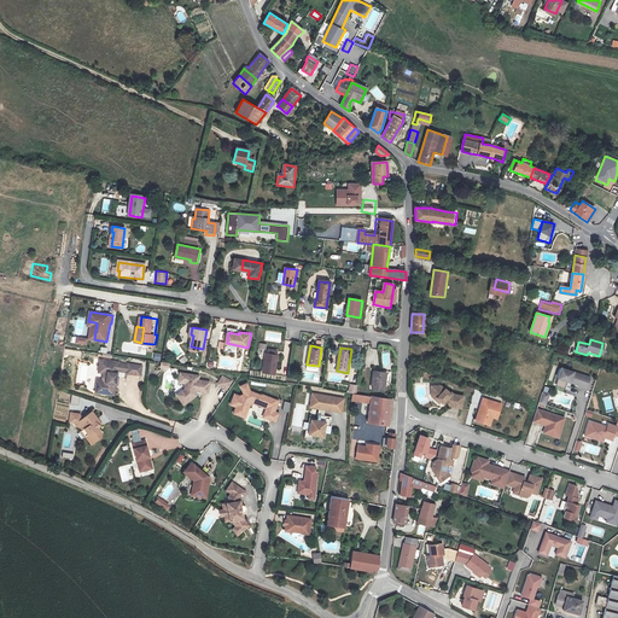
[(267,354),(266,354),(262,373),(275,375),(279,356),(277,355),(267,354)]
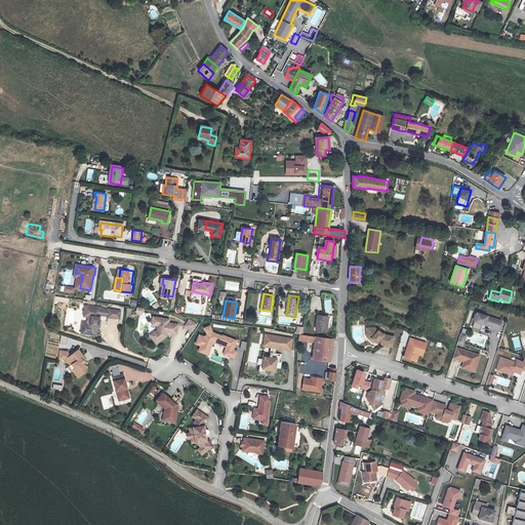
[(101,307),(85,305),(83,314),(91,315),(89,324),(82,323),(81,332),(96,334),(99,314),(108,315),(108,316),(119,318),(120,310),(109,308),(101,308),(101,307)]
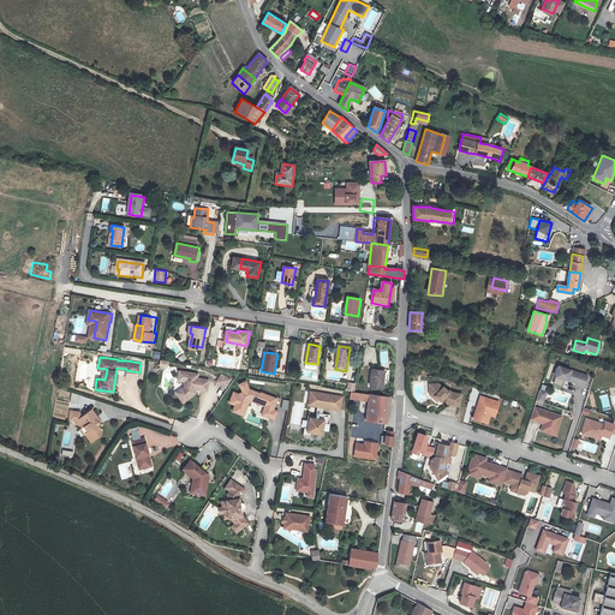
[(589,376),(560,365),(556,377),(565,380),(578,384),(577,386),(584,388),(589,376)]
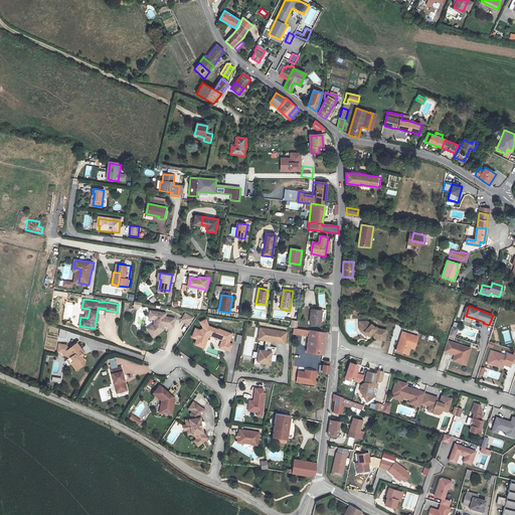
[(181,315),(189,316),(190,309),(183,308),(181,315)]
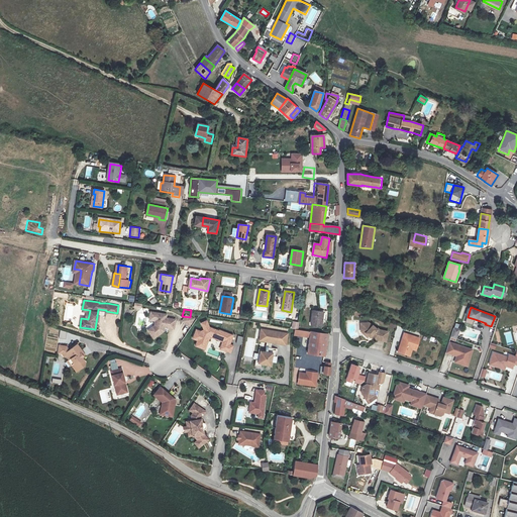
[(168,313),(152,310),(150,318),(156,319),(156,324),(151,323),(151,326),(156,332),(160,333),(164,331),(165,326),(176,327),(177,318),(168,316),(168,313)]
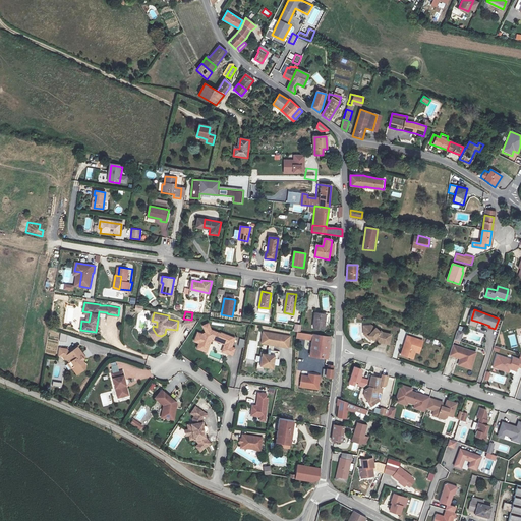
[(327,315),(315,313),(313,328),(325,329),(327,315)]
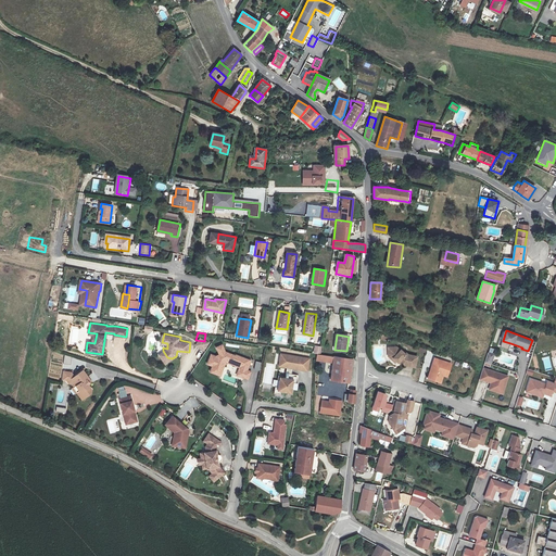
[(508,351),(510,343),(503,341),(500,348),(508,351)]
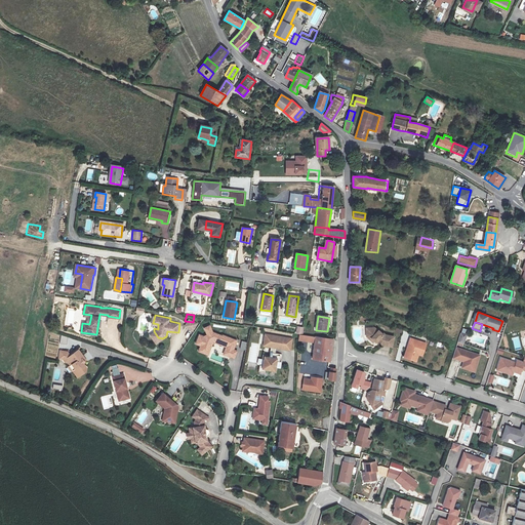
[(213,331),(211,324),(206,327),(208,333),(205,335),(200,333),(197,342),(202,345),(200,350),(207,353),(209,348),(211,349),(213,342),(216,341),(217,341),(217,339),(221,341),(220,344),(234,349),(238,339),(224,334),(224,335),(213,331)]
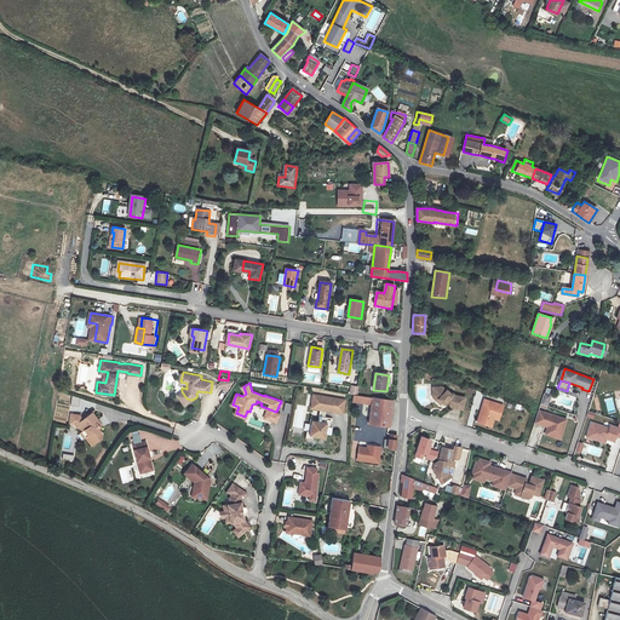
[(350,385),(349,394),(357,395),(359,386),(350,385)]
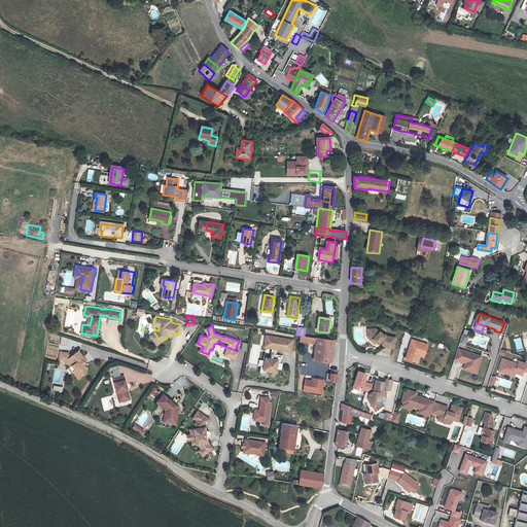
[(376,328),(373,327),(372,334),(369,337),(372,340),(373,339),(378,343),(380,340),(382,343),(382,345),(393,347),(395,338),(387,336),(385,334),(384,335),(380,330),(379,331),(379,330),(376,328)]
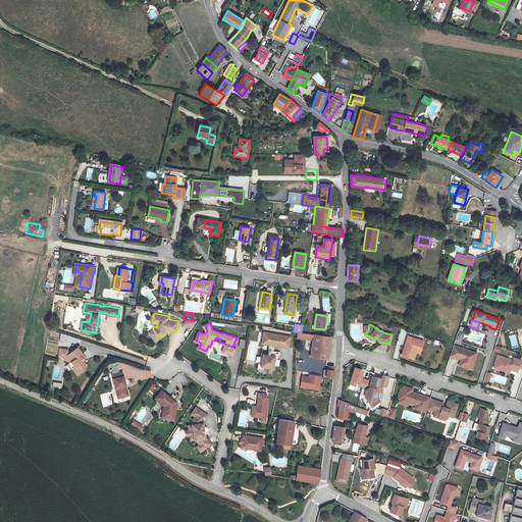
[(464,330),(458,329),(455,340),(460,342),(464,330)]
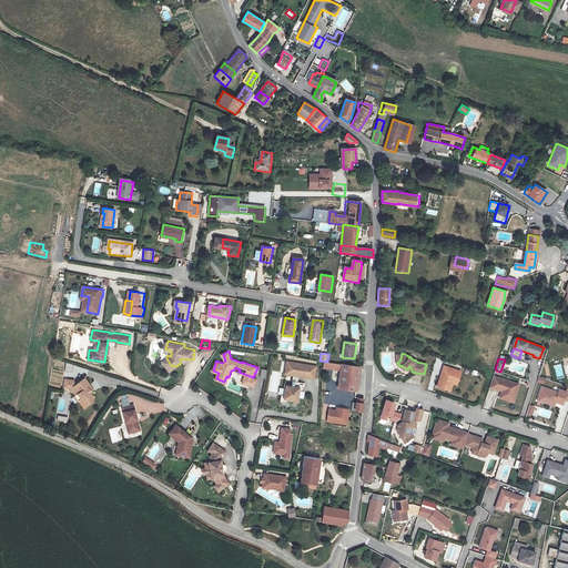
[(286,384),(286,386),(303,389),(304,384),(300,384),(301,376),(312,378),(314,365),(287,361),(285,373),(294,375),(292,385),(286,384)]
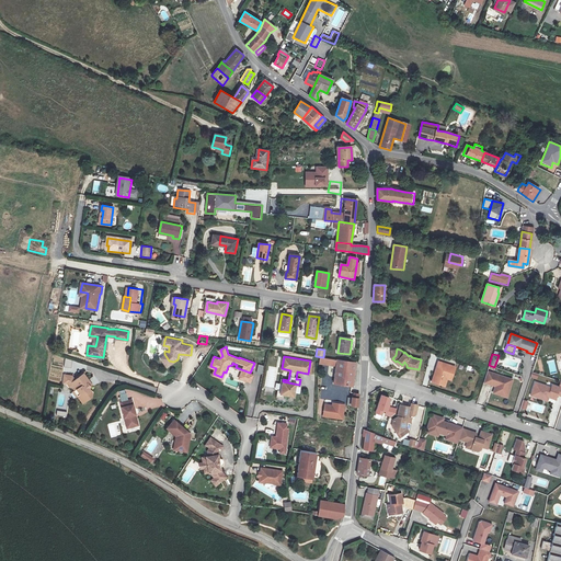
[(352,387),(355,363),(320,357),(319,365),(336,367),(334,385),(352,387)]
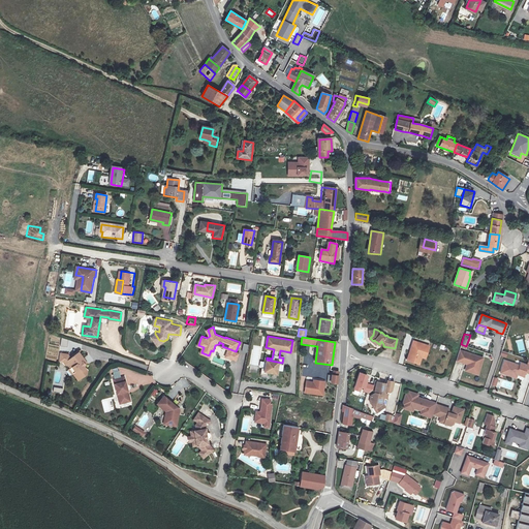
[(430,345),(413,339),(407,358),(418,363),(422,355),(424,350),(427,352),(430,345)]
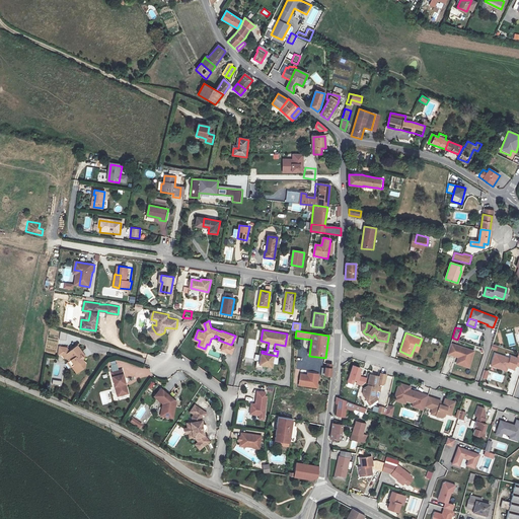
[(472,351),(450,344),(446,356),(457,360),(455,363),(463,366),(464,361),(470,360),(472,351)]
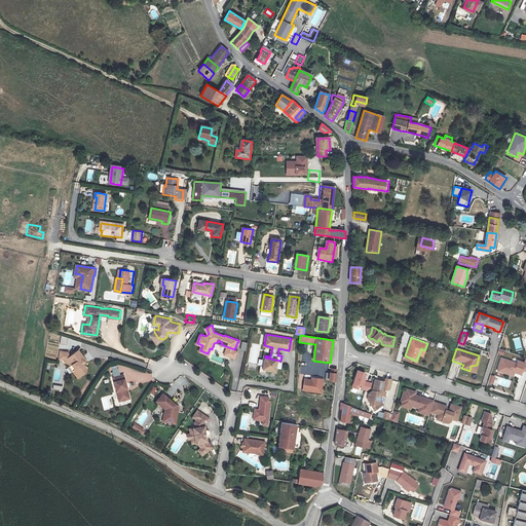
[(69,353),(61,352),(60,361),(64,362),(66,365),(69,365),(70,367),(69,369),(72,374),(73,373),(78,380),(85,375),(82,371),(86,368),(84,365),(86,364),(83,360),(85,359),(79,350),(71,357),(69,353)]
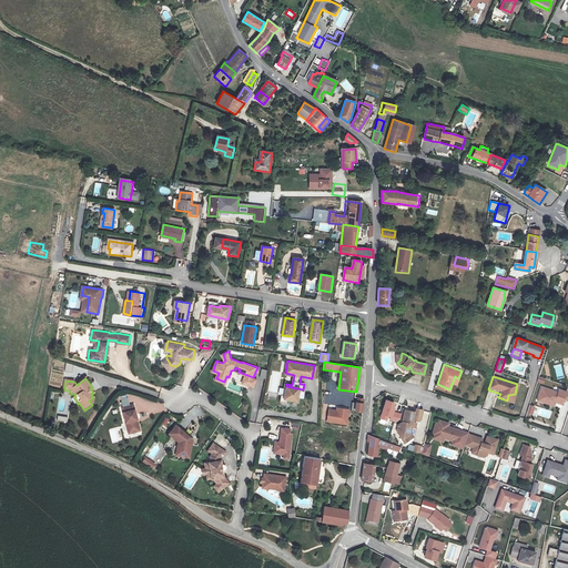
[(558,391),(543,384),(536,399),(543,402),(545,397),(555,401),(561,403),(563,398),(567,399),(567,389),(559,387),(558,391)]
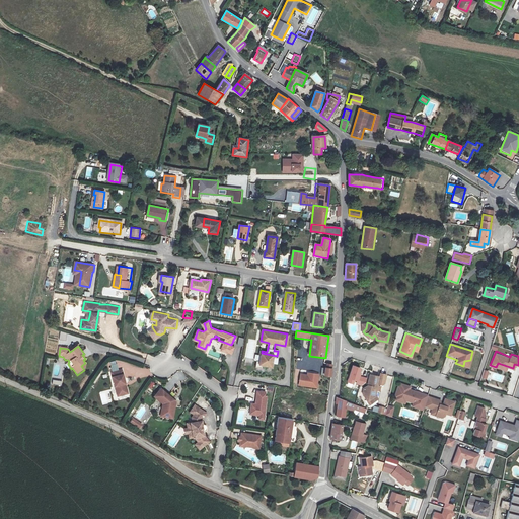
[(277,356),(262,353),(260,364),(272,366),(274,357),(276,357),(277,356)]
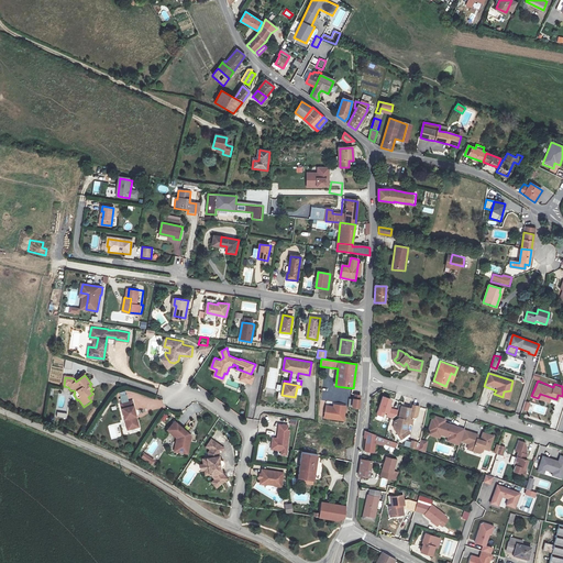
[(384,417),(385,414),(389,415),(394,399),(383,396),(377,415),(384,417)]
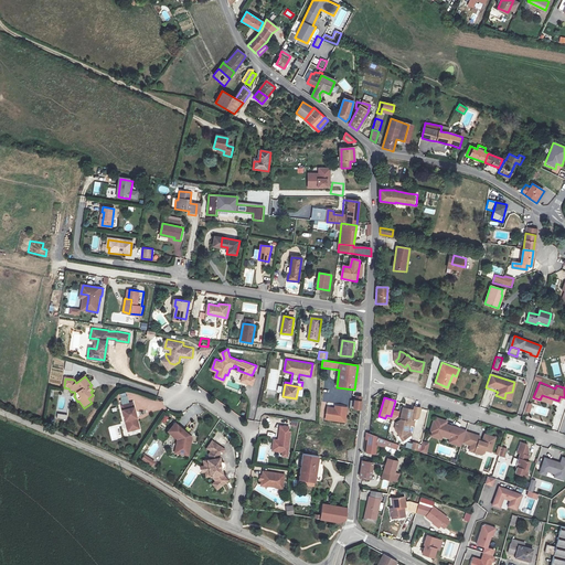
[(134,403),(121,407),(129,433),(140,429),(137,419),(139,419),(134,403)]
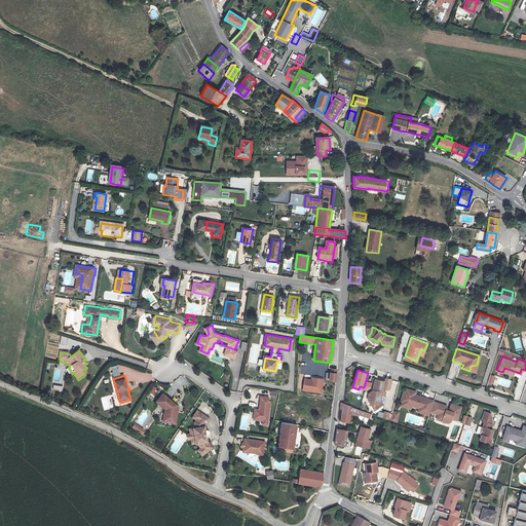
[(314,381),(305,380),(303,390),(324,393),(326,380),(314,378),(314,381)]
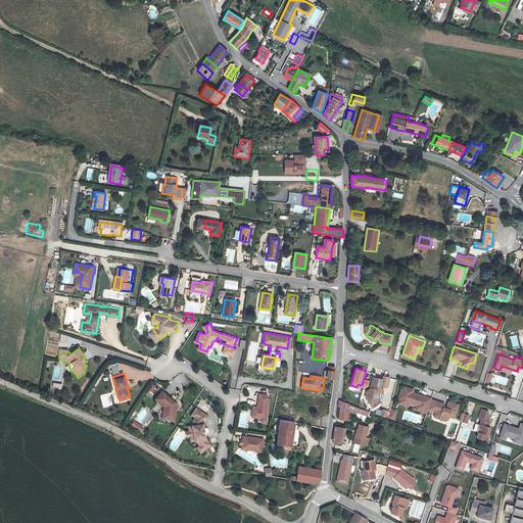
[(383,379),(374,377),(372,387),(371,388),(368,390),(367,395),(369,399),(373,397),(375,400),(378,398),(381,386),(385,387),(387,386),(389,378),(383,376),(383,379)]
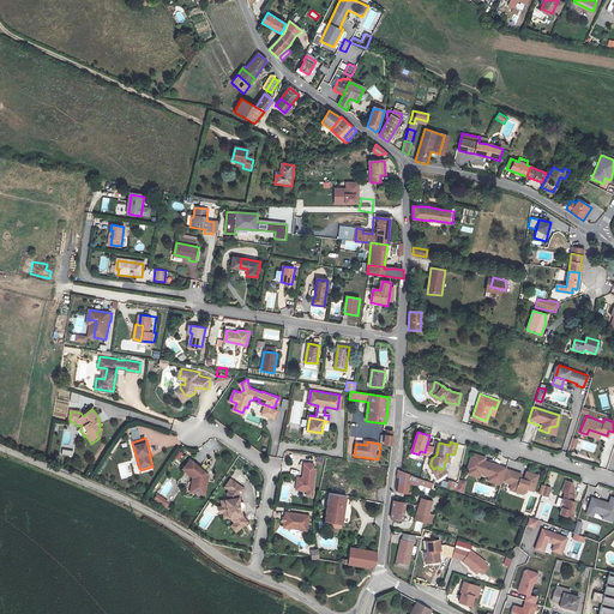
[(585,450),(594,452),(596,445),(588,443),(585,450)]
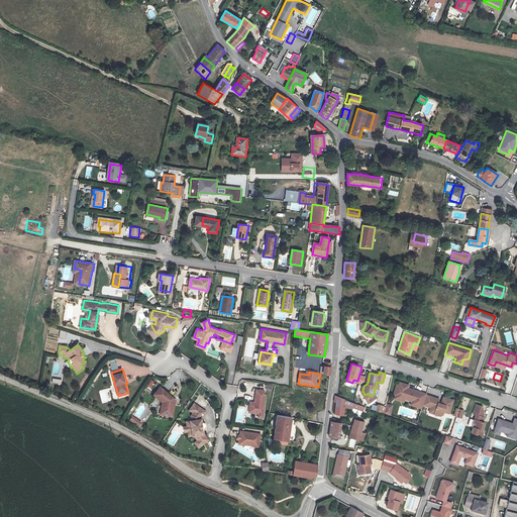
[(407,386),(400,384),(399,387),(396,387),(394,393),(405,397),(404,399),(411,401),(410,405),(421,408),(422,405),(425,397),(415,394),(416,392),(406,389),(407,386)]
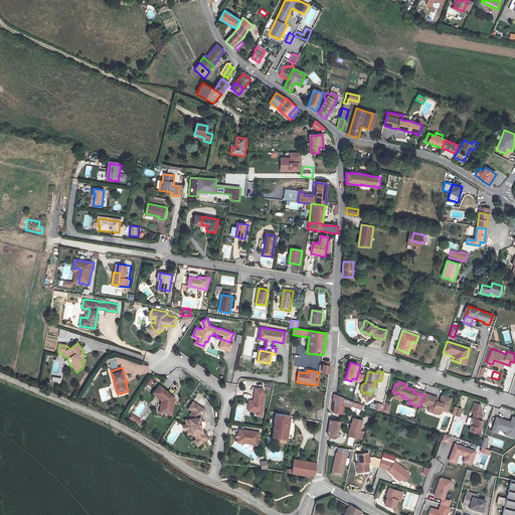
[(172,395),(160,384),(153,391),(161,398),(161,402),(164,403),(162,411),(171,412),(173,401),(171,400),(172,395)]
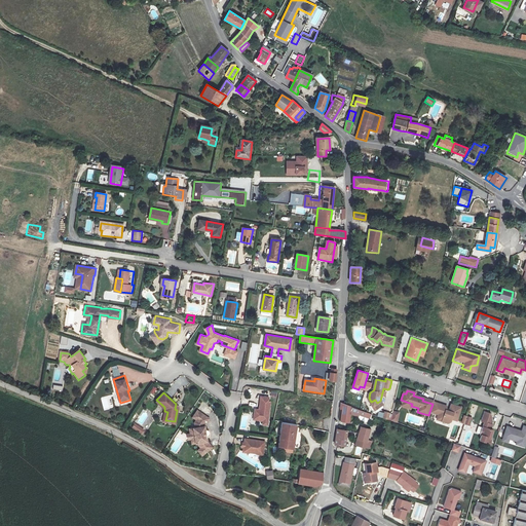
[(270,400),(262,398),(260,413),(256,412),(254,420),(268,422),(271,404),(269,404),(270,400)]
